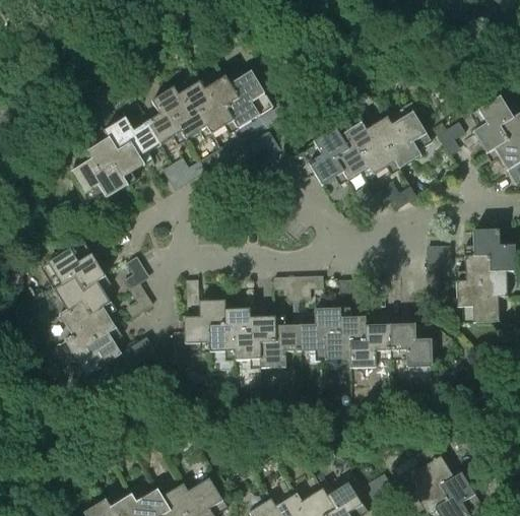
[(495,22),(485,15),(482,20),(492,27),(495,22)]
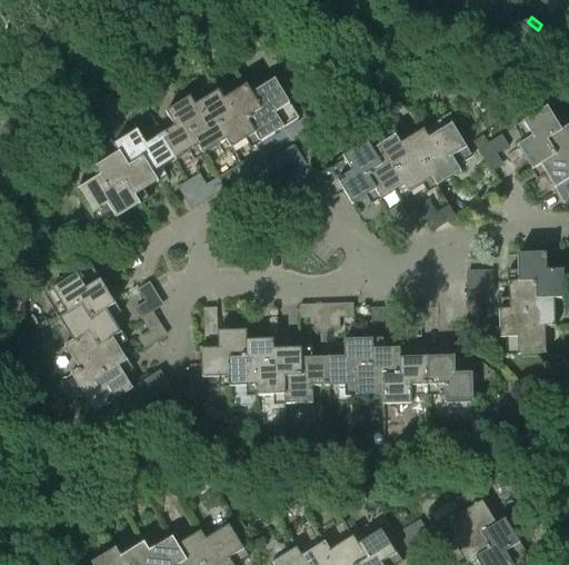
[(275,76),(252,90),(261,105),(247,115),(256,130),(255,130),(260,139),(285,124),(276,109),(290,100),(275,76)]
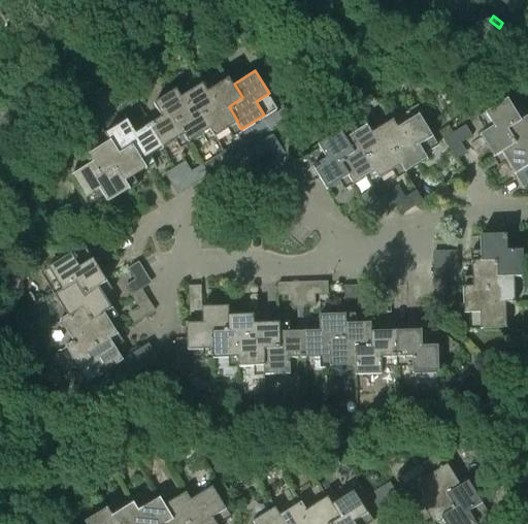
[(229,75),(208,89),(207,89),(216,102),(201,111),(210,126),(215,134),(236,121),(237,121),(229,106),(242,97),(234,84),(229,75)]
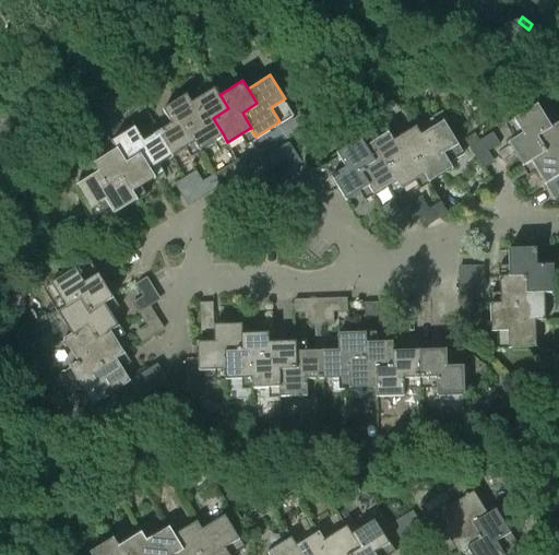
[(215,86),(192,99),(192,101),(201,115),(186,124),(195,139),(194,140),(200,148),(223,133),(213,118),(228,108),(219,94),(221,94),(215,86)]
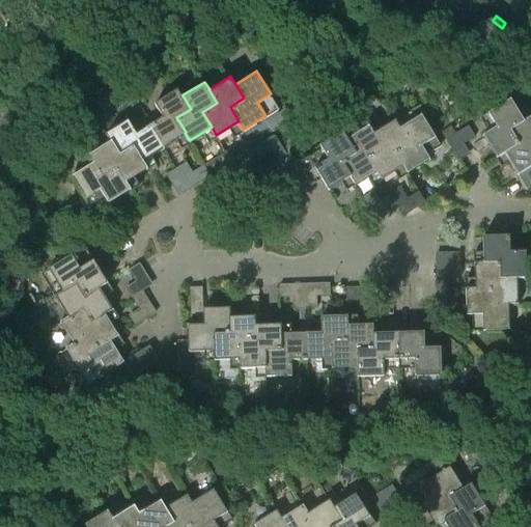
[(164,115),(150,123),(164,145),(185,133),(186,132),(176,117),(191,109),(183,95),(183,94),(177,87),(155,101),(164,115)]
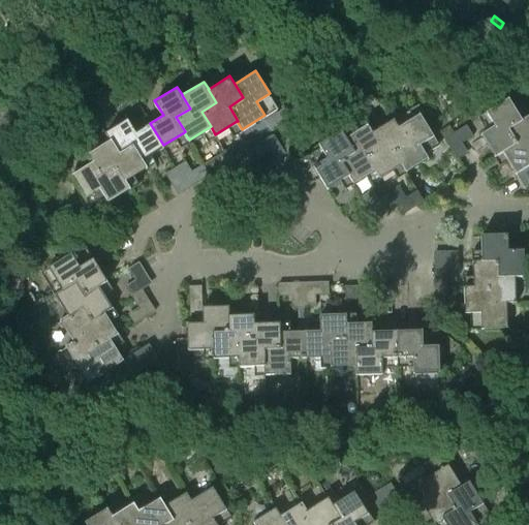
[(495,155),(503,150),(516,142),(507,128),(523,118),(522,117),(509,96),(486,111),(495,124),(481,132),(495,155)]
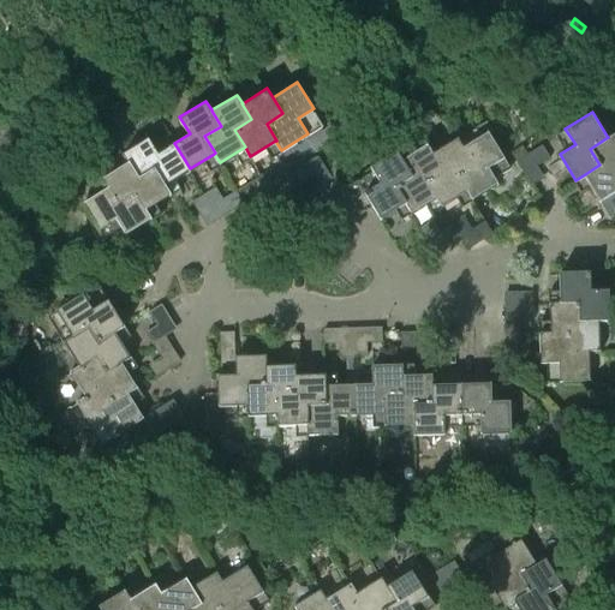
[(488,130),(464,145),(473,161),(458,172),(467,189),(466,189),(472,198),(499,181),(495,174),(511,165),(488,130)]
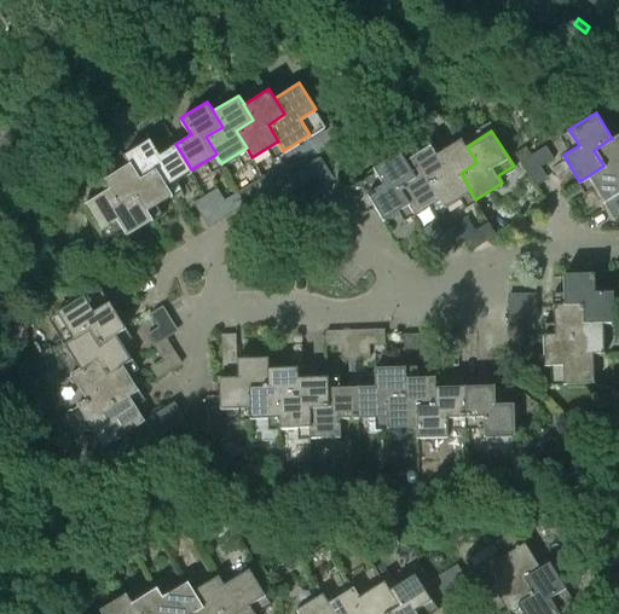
[(589,175),(615,216),(618,213),(618,132),(611,137),(612,138),(594,150),(603,166),(589,175)]
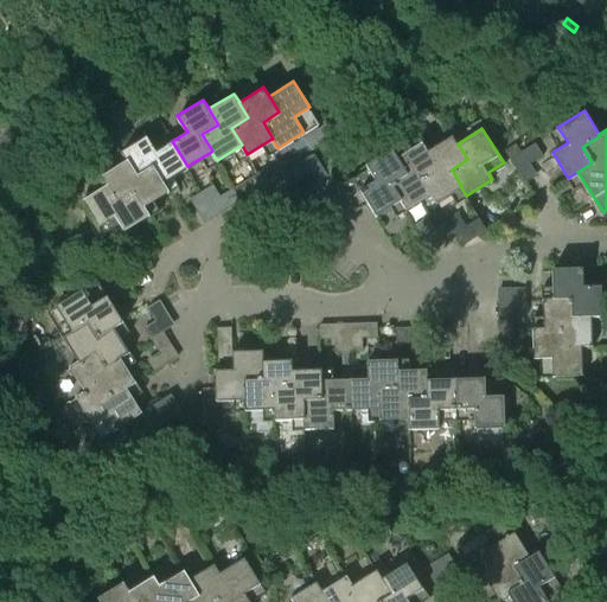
[(121,151),(126,160),(127,159),(136,174),(153,165),(164,181),(187,166),(172,141),(158,151),(147,134),(121,151)]
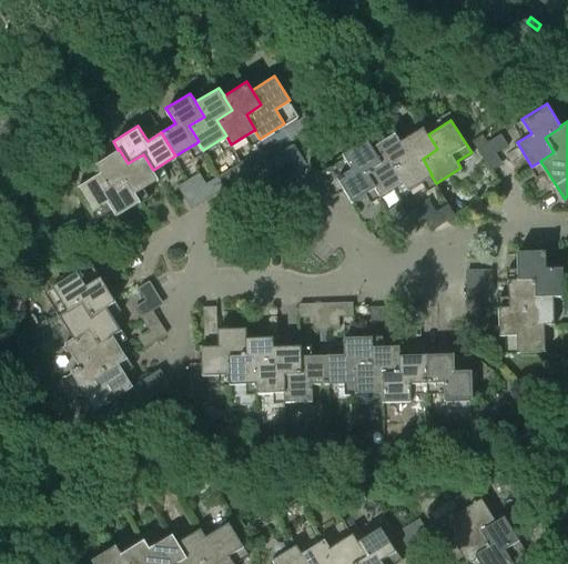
[(423,126),(401,140),(397,142),(406,157),(394,164),(403,180),(403,181),(407,189),(430,174),(432,174),(423,159),(437,149),(428,134),(423,126)]
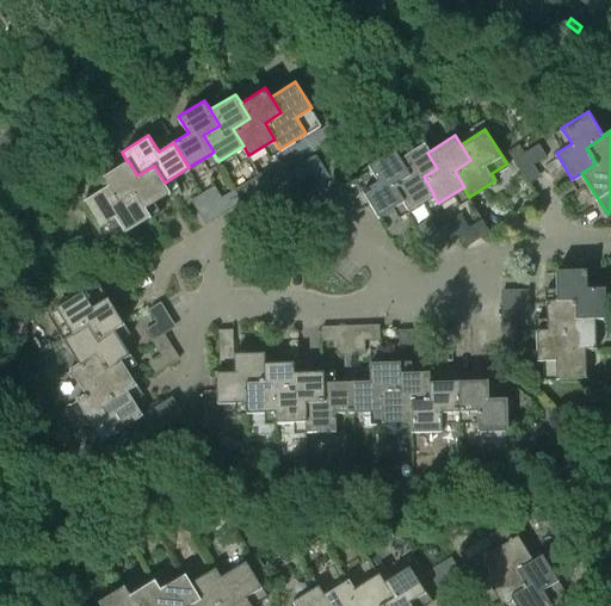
[(425,141),(400,156),(400,158),(409,172),(393,183),(403,201),(402,201),(408,210),(433,195),(433,193),(424,177),(437,168),(427,153),(431,150),(425,141)]
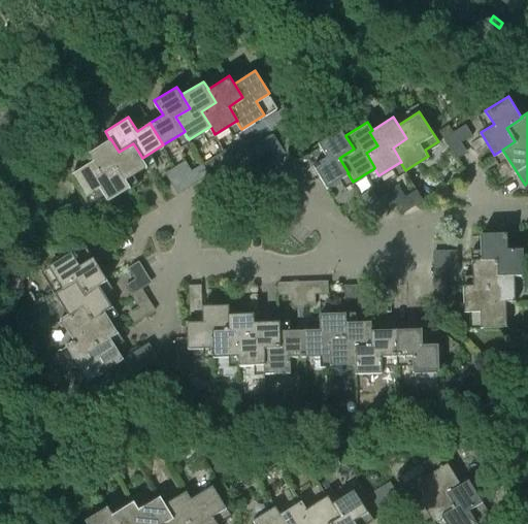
[(454,129),(461,139),(471,133),(465,122),(454,129)]
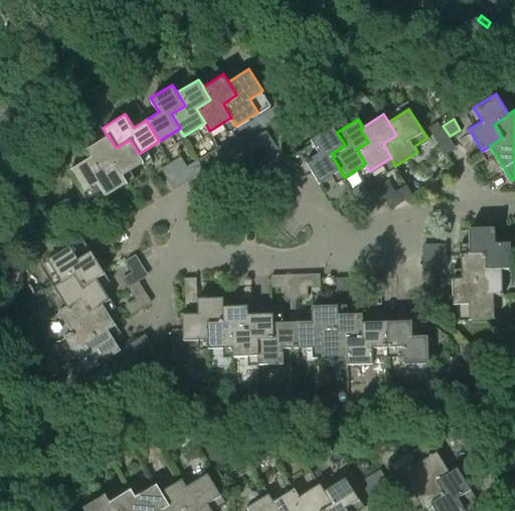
[(443,126),(439,120),(430,126),(434,132),(443,126)]
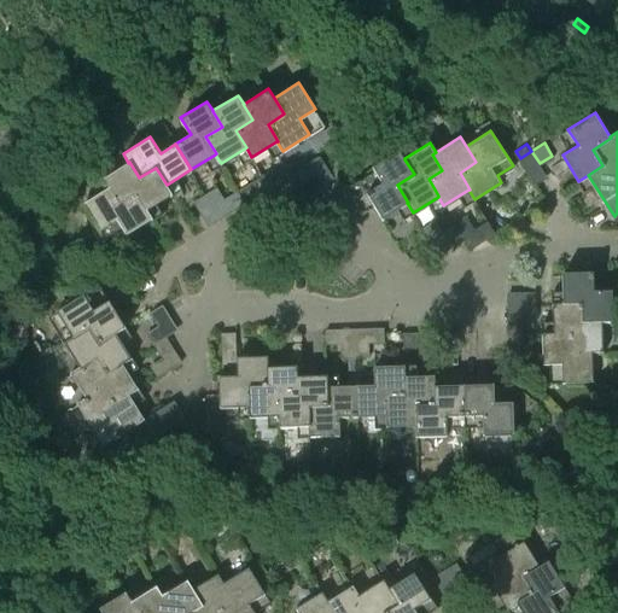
[(404,159),(404,158),(400,150),(373,167),(374,169),(357,179),(382,219),(407,203),(408,203),(397,185),(414,174),(404,159)]
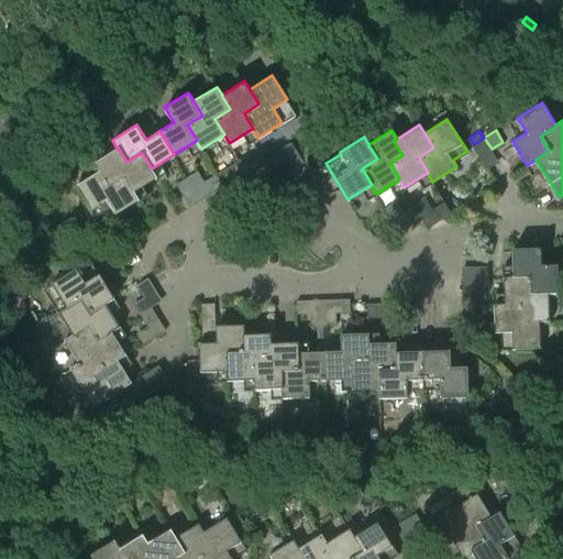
[(280,146),(268,154),(275,166),(288,159),(280,146)]
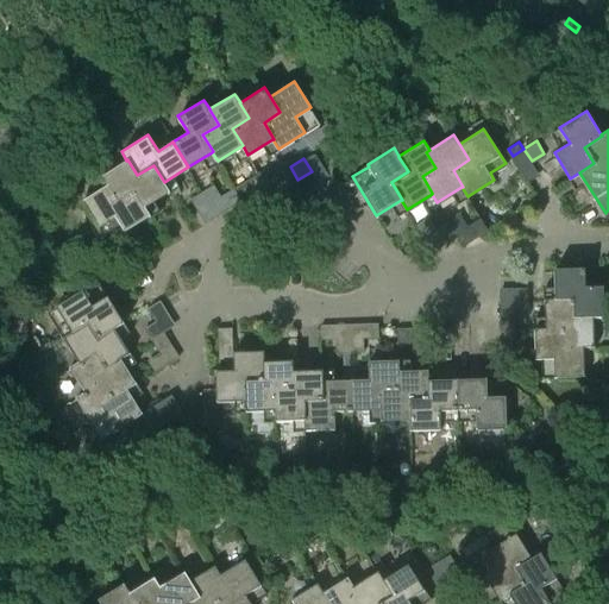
[(102,175),(107,184),(108,183),(118,199),(135,190),(145,206),(170,190),(164,182),(154,165),(137,175),(127,159),(126,161),(102,175)]
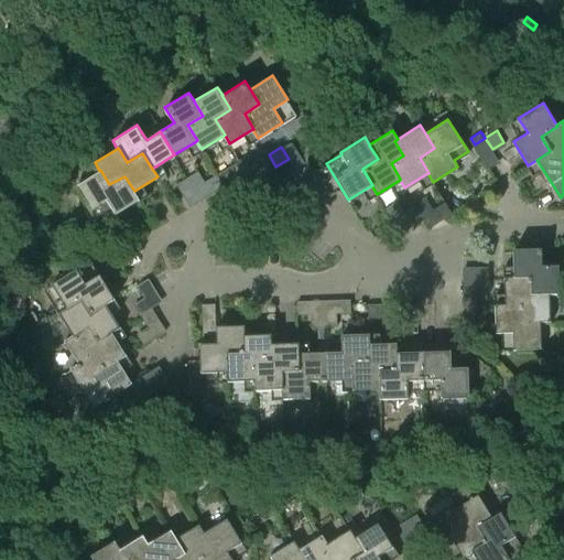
[(275,167),(269,154),(258,161),(264,174),(275,167)]
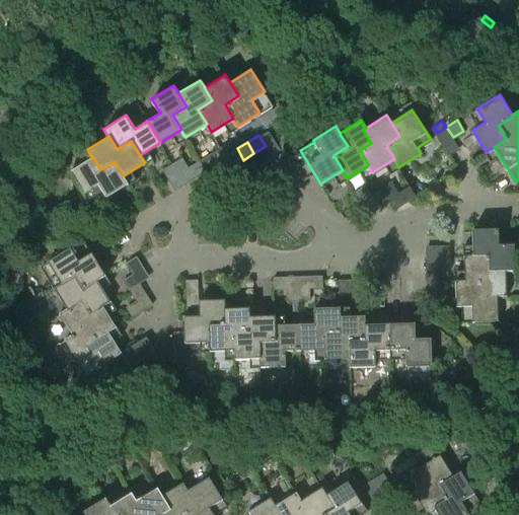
[(210,151),(216,162),(227,156),(220,145),(210,151)]
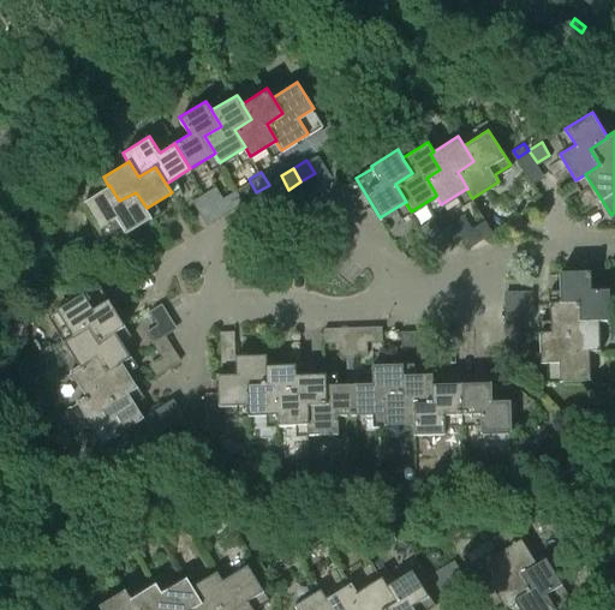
[(109,185),(108,186),(84,201),(106,237),(121,227),(125,233),(153,216),(147,208),(136,192),(119,201),(109,185)]
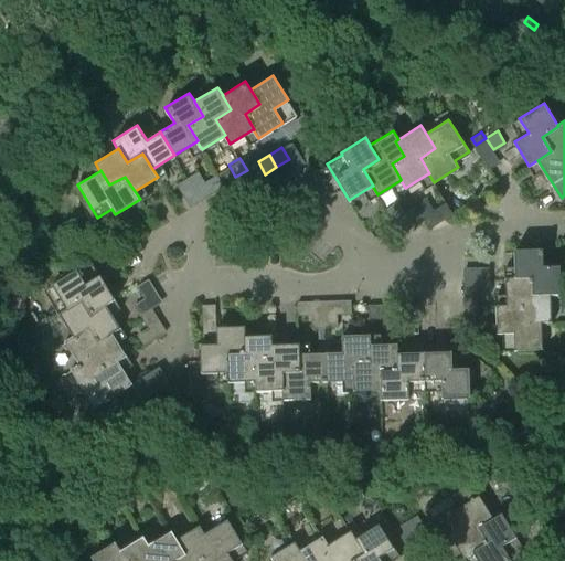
[(205,179),(212,191),(224,184),(216,171),(205,179)]
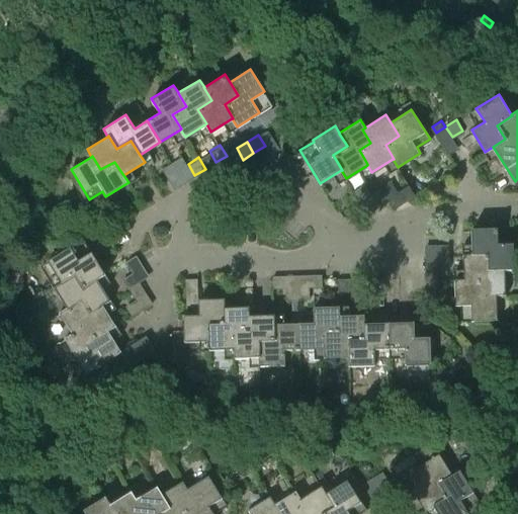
[(398,190),(404,200),(415,193),(409,183),(398,190)]
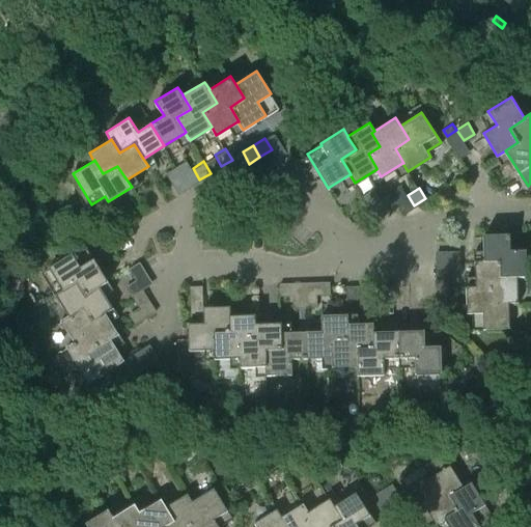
[(380,198),(386,209),(397,201),(391,191),(380,198)]
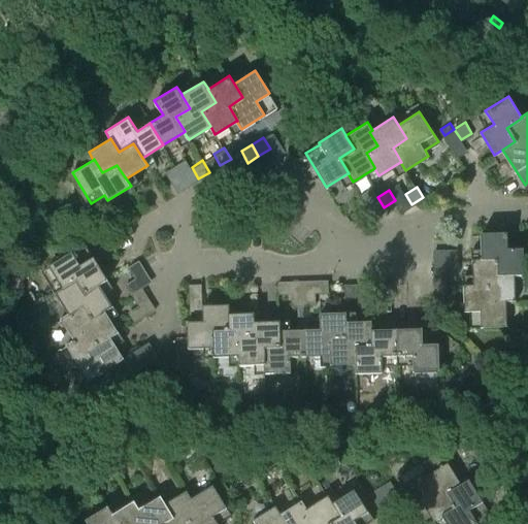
[(480,233),(481,258),(496,258),(496,274),(515,273),(515,274),(524,274),(523,248),(507,248),(507,232),(480,233)]
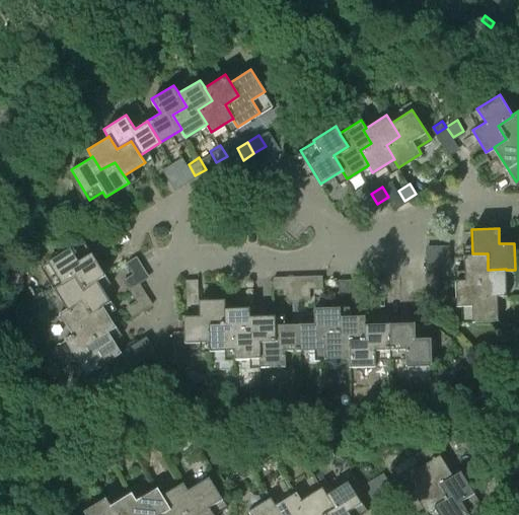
[(48,260),(61,281),(61,282),(75,274),(83,287),(97,278),(97,279),(105,274),(91,251),(78,260),(70,246),(48,260)]
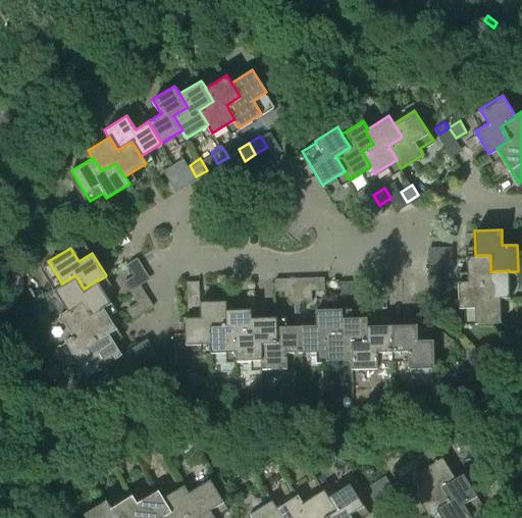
[(126,262),(134,273),(145,266),(138,255),(126,262)]
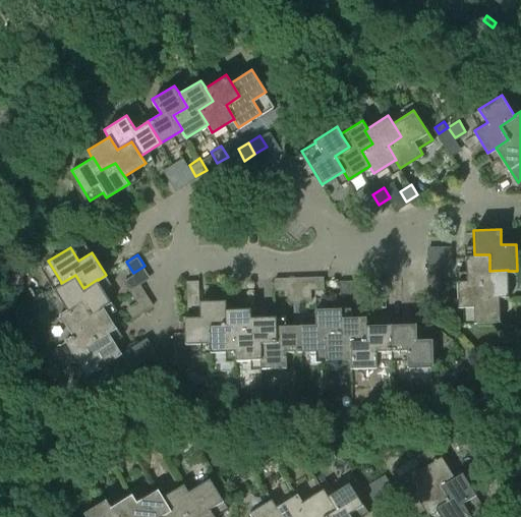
[(466,254),(466,279),(466,280),(481,280),(481,296),(500,295),(500,296),(509,296),(508,271),(508,270),(489,271),(489,254),(474,254),(466,254)]
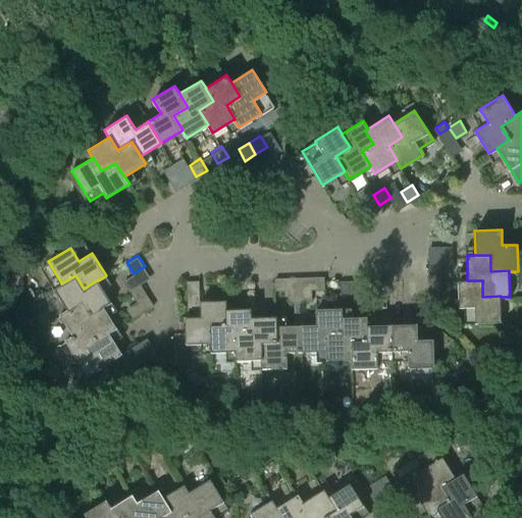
[(429,268),(429,282),(442,281),(441,268),(429,268)]
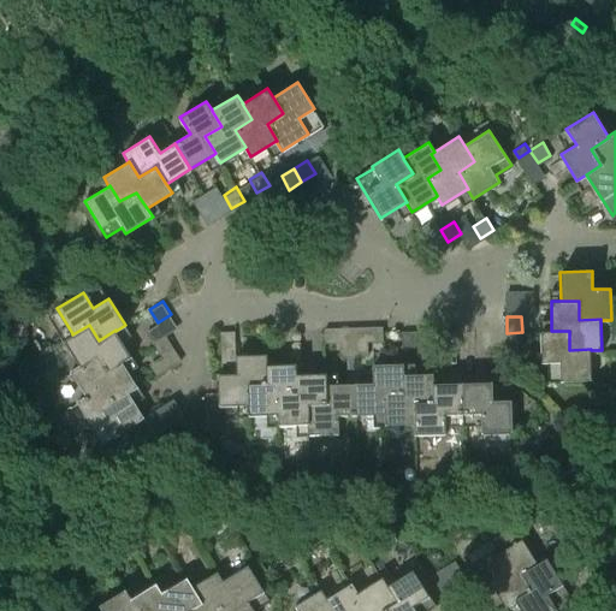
[(64,339),(78,363),(80,365),(95,355),(105,372),(122,361),(123,361),(131,356),(116,331),(116,330),(99,340),(89,325),(72,334),(72,333),(64,339)]
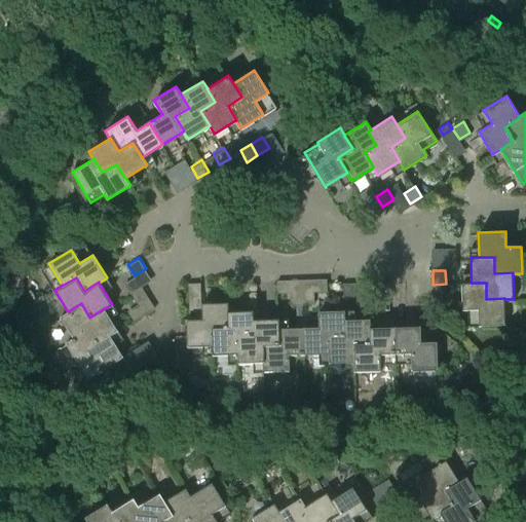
[(276,278),(276,291),(290,291),(290,277),(276,278)]
